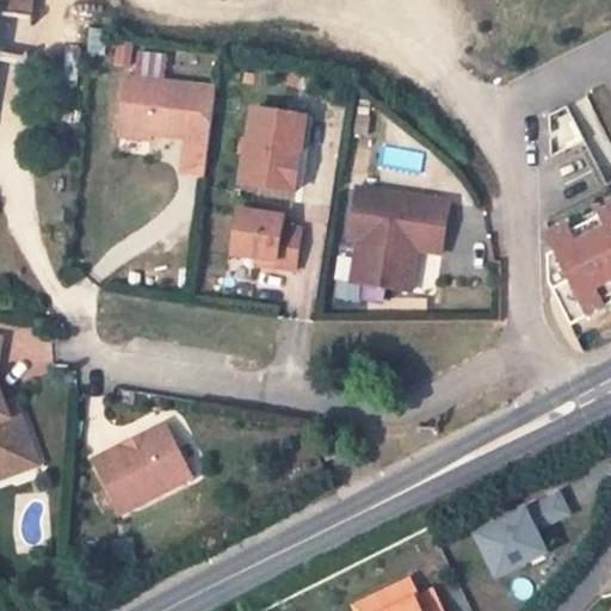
[(11,2),(0,0),(0,12),(10,13),(11,2)]
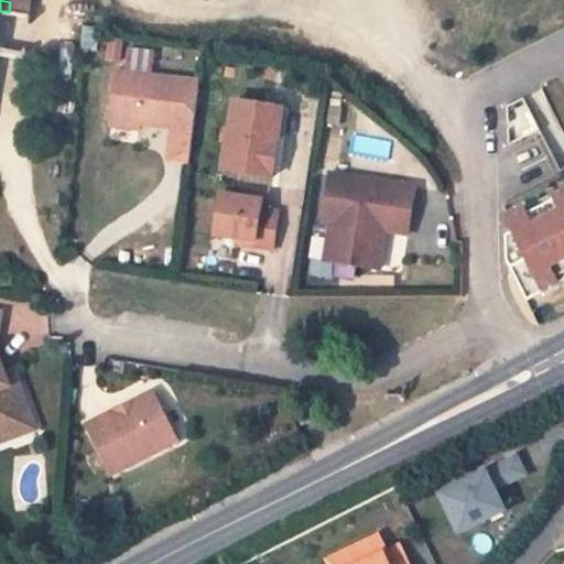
[(21,3),(10,2),(9,12),(21,14),(21,3)]
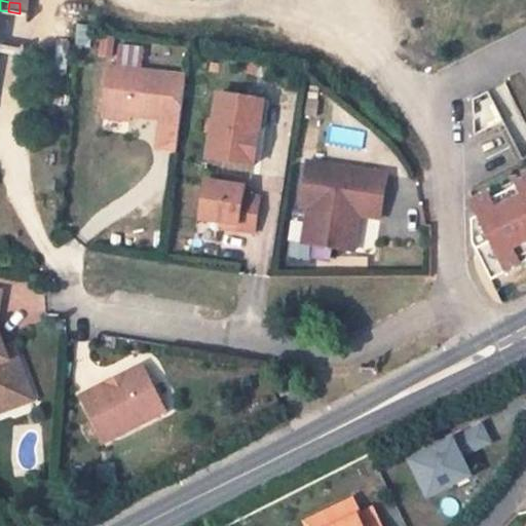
[(8,11),(0,10),(0,47),(26,51),(29,15),(29,14),(20,13),(8,11)]
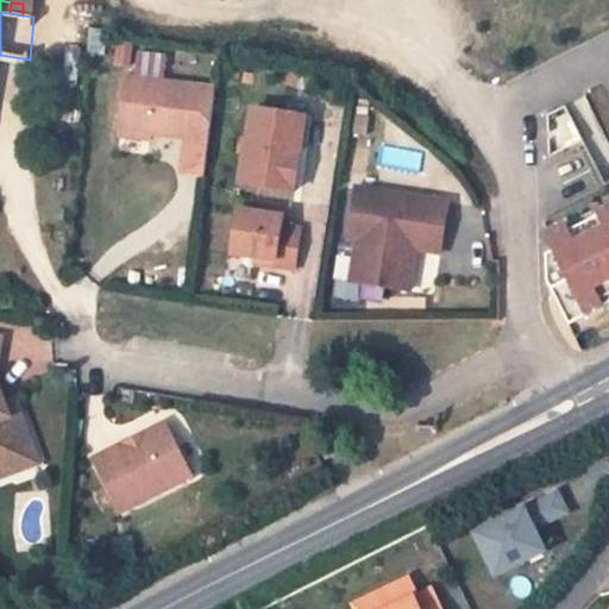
[(206,148),(212,88),(124,76),(118,131),(148,135),(182,138),(181,145),(206,148)]
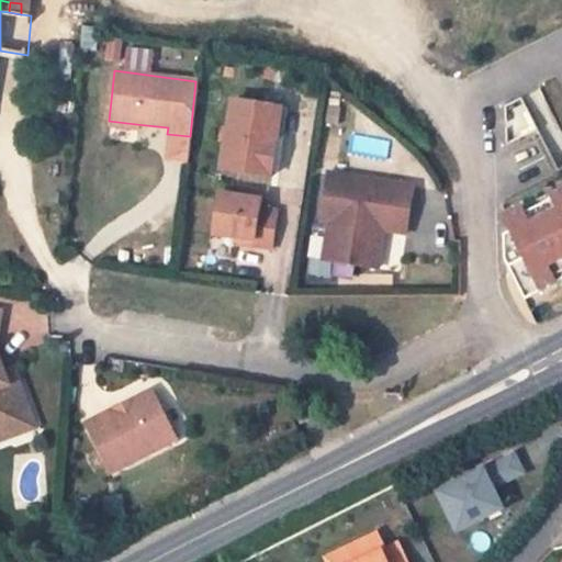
[(217,166),(266,172),(270,136),(265,135),(269,103),(226,98),(217,166)]
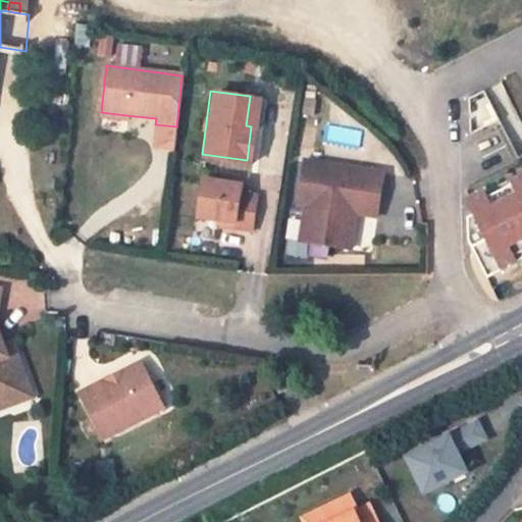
[(251,126),(256,127),(261,97),(250,96),(246,125),(251,126)]
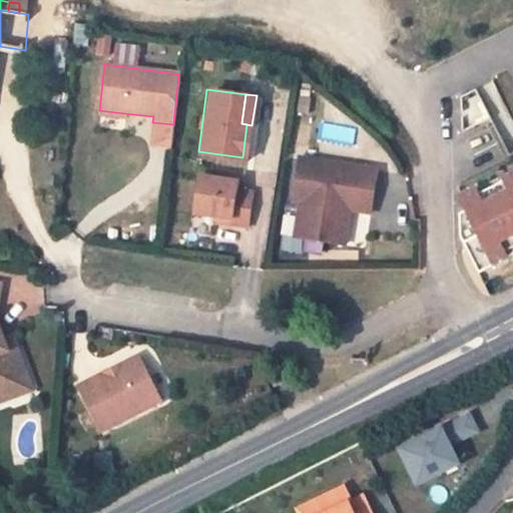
[(124,113),(99,110),(98,117),(123,120),(124,113)]
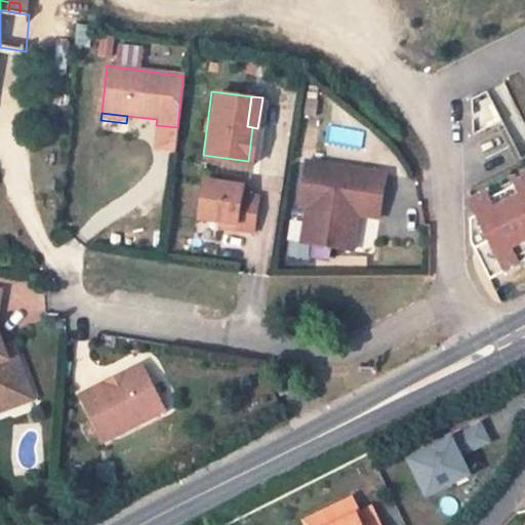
[(305,161),(298,205),(306,206),(304,221),(313,223),(310,244),(351,250),(355,221),(350,220),(353,205),(379,210),(385,173),(305,161)]
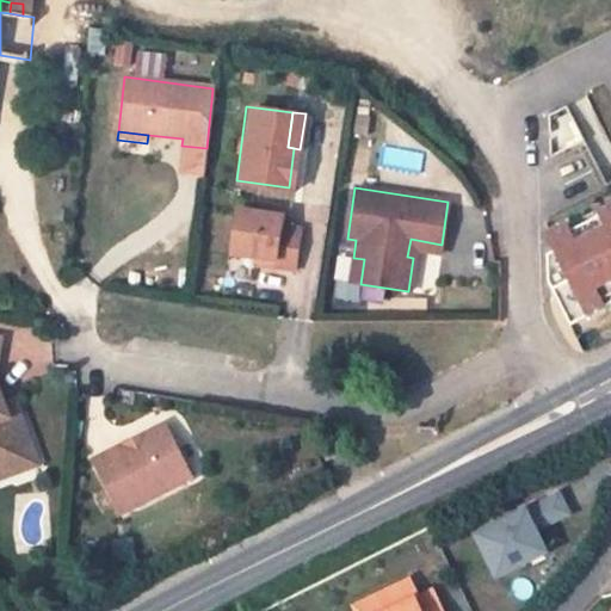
[(555,245),(547,250),(548,283),(571,327),(610,306),(610,204),(597,213),(599,218),(571,233),(568,227),(550,235),(555,245)]
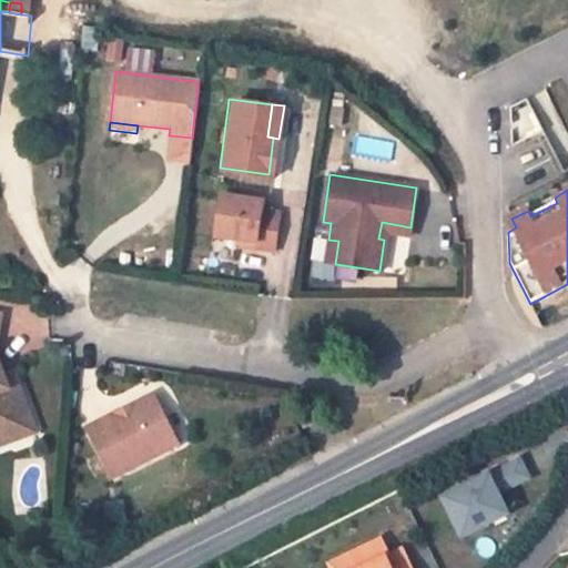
[(212,234),(234,237),(251,240),(251,247),(271,250),(276,208),(259,204),(260,199),(217,193),(212,234)]
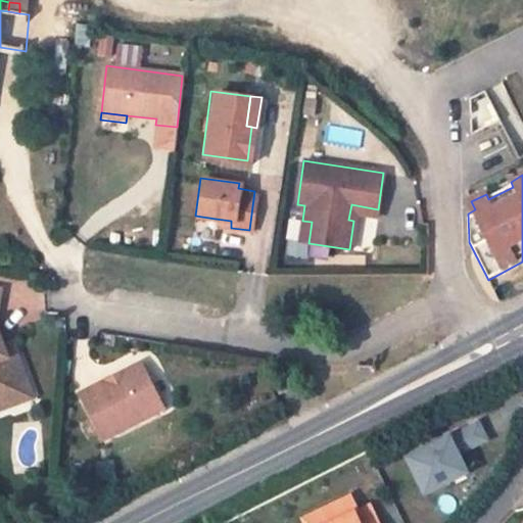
[(351,204),(348,220),(353,221),(354,214),(376,217),(378,209),(351,204)]
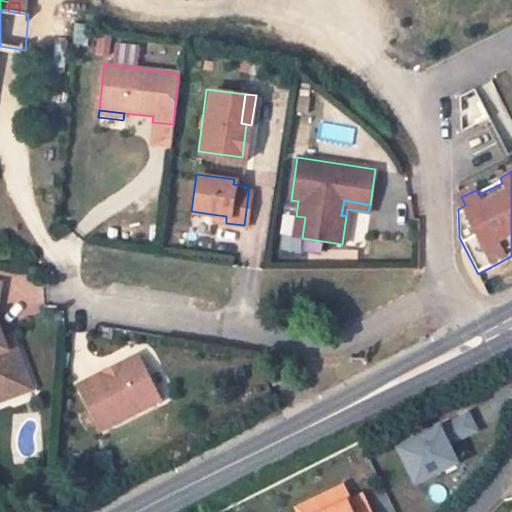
[(210,221),(226,223),(226,216),(211,214),(210,221)]
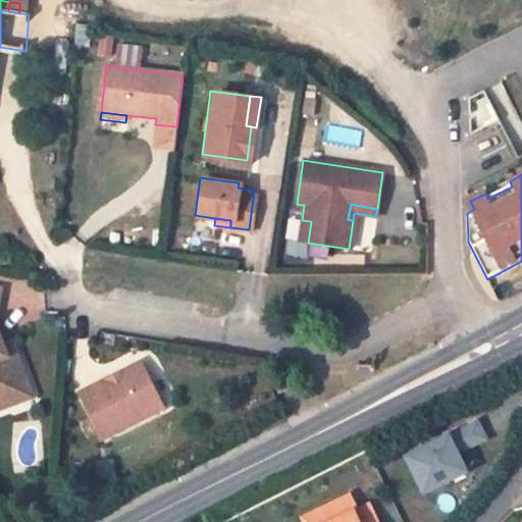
[(302,220),(299,241),(308,243),(311,221),(302,220)]
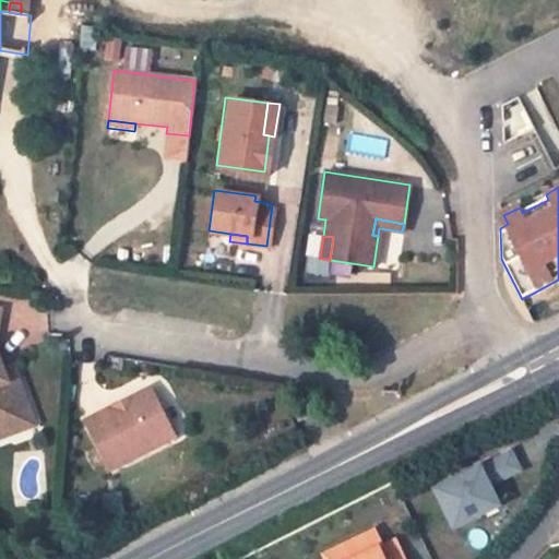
[(0,430),(12,426),(6,409),(22,403),(12,378),(7,379),(2,368),(0,361),(0,430)]
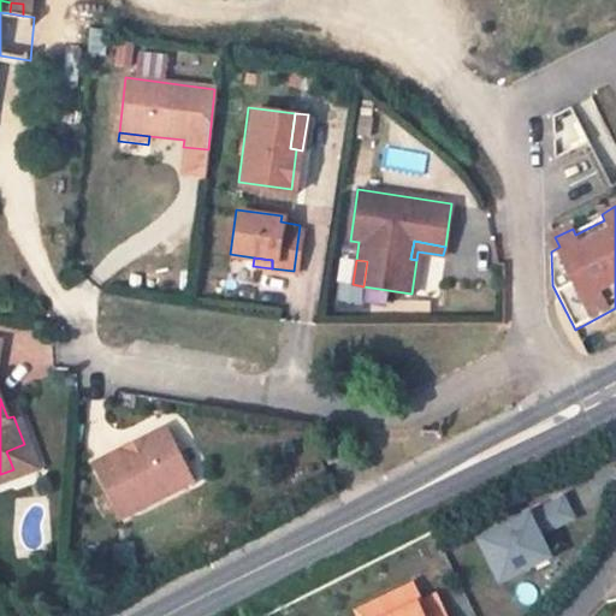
[(13,469),(0,474),(0,480),(39,466),(13,401),(3,406),(7,418),(13,416),(24,444),(6,451),(13,469)]
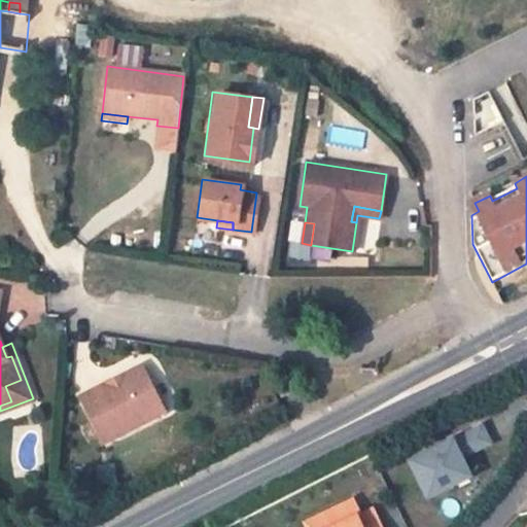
[(108,384),(79,398),(105,446),(165,414),(139,367),(117,379),(118,382),(110,387),(108,384)]
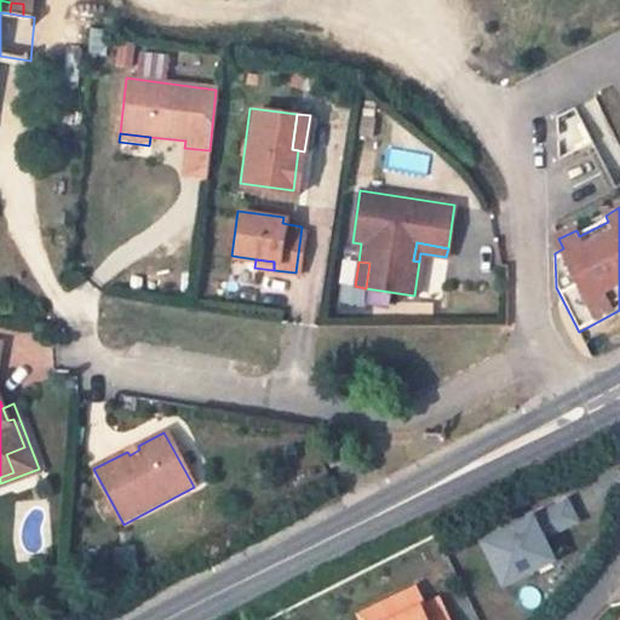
[(570,506),(487,547),(507,589),(557,564),(545,541),(579,524),(570,506)]
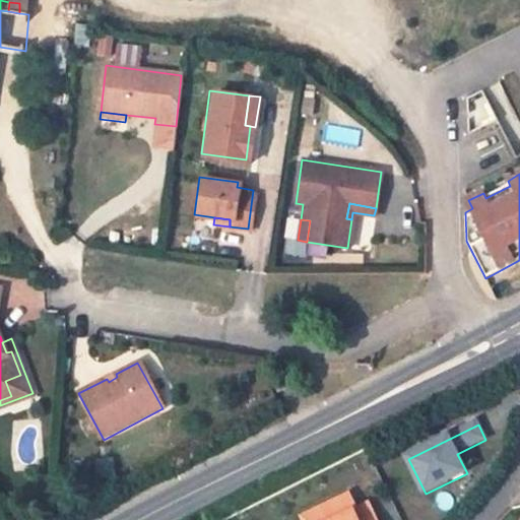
[(180,457),(169,463),(174,471),(185,464),(180,457)]
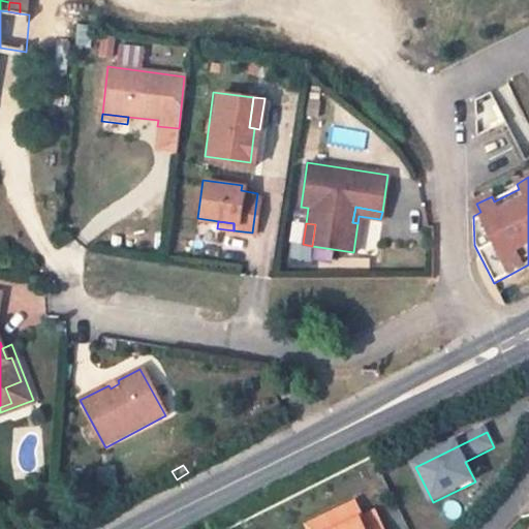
[(382,528),(380,524),(375,512),(360,519),(352,504),(318,521),(321,528),(382,528)]
